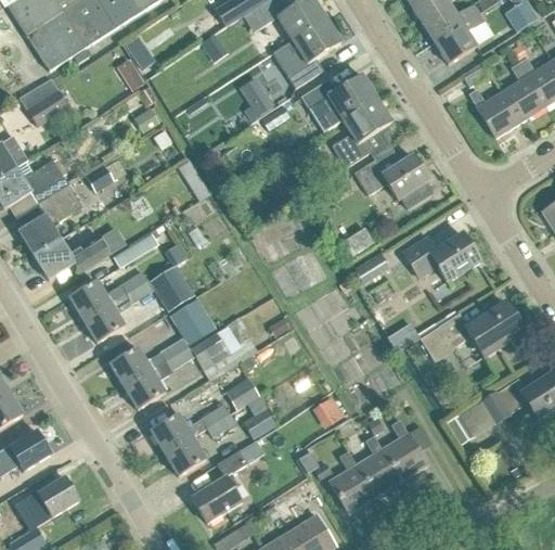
[(7,2),(26,34),(50,71),(73,55),(78,62),(89,55),(85,48),(158,0),(10,0),(7,2)]
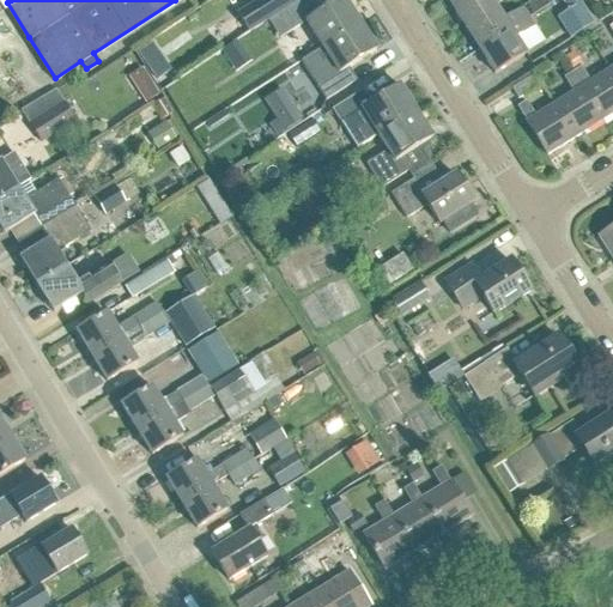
[(253,0),(238,10),(249,26),(291,0),(253,0)]
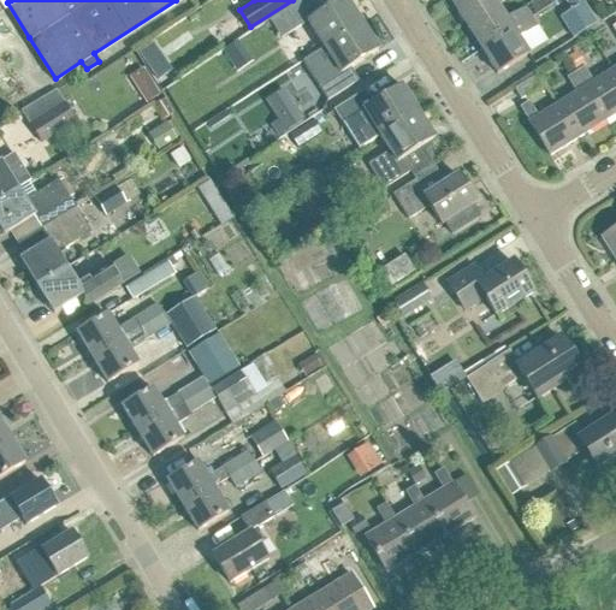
[(323,45),(361,19),(348,0),(333,0),(315,11),(308,0),(297,0),(270,17),(280,34),(306,18),(323,45)]
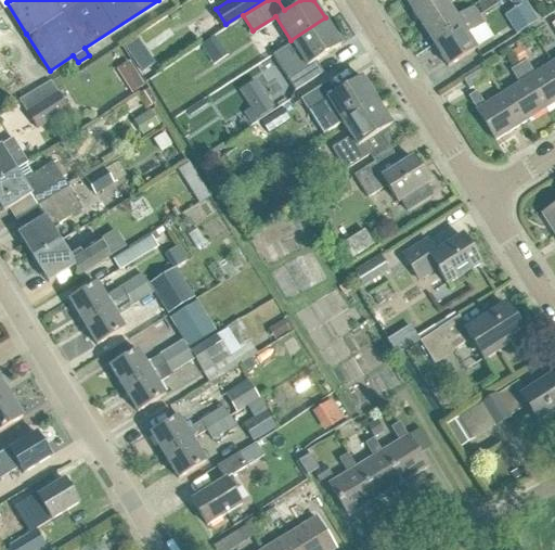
[(407,0),(417,17),(444,0),(407,0)]
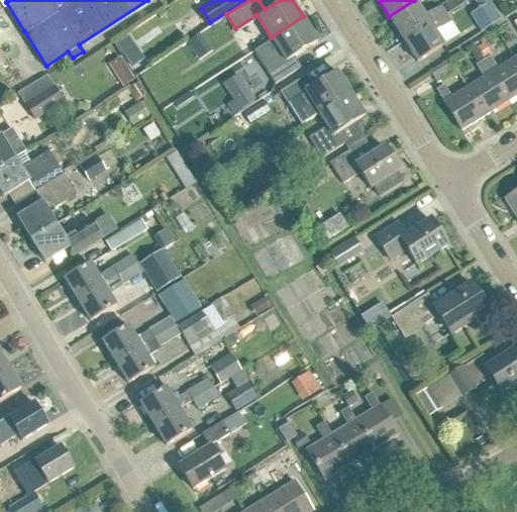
[(424,12),(417,0),(414,0),(389,16),(402,36),(443,10),(439,3),(424,12)]
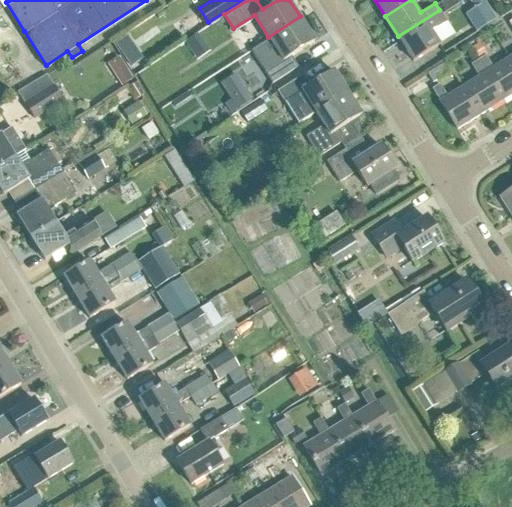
[(199,8),(185,16),(194,31),(208,22),(199,8)]
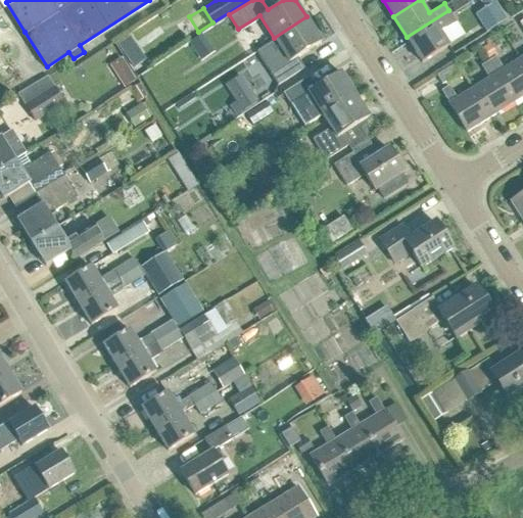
[(448,10),(407,37),(420,58),(446,41),(438,29),(454,18),(448,10)]
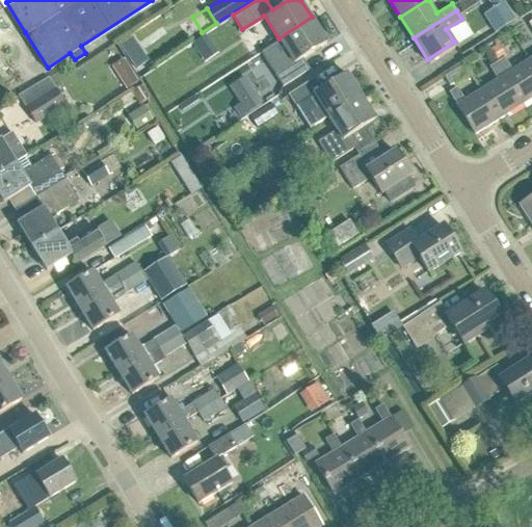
[(312,17),(278,38),(286,51),(273,59),(280,69),(275,72),(283,83),(309,68),(301,55),(326,41),(312,17)]
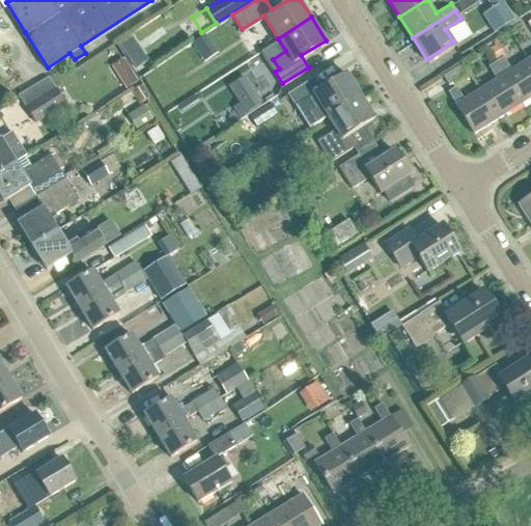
[(217,29),(225,46),(239,39),(230,22),(217,29)]
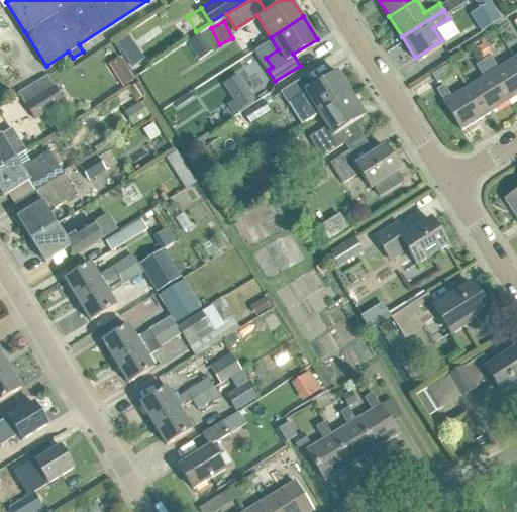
[(211,49),(199,31),(187,39),(199,58),(211,49)]
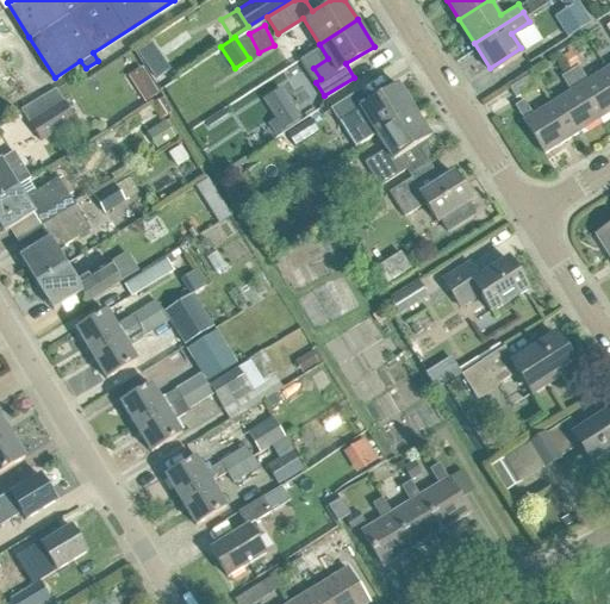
[(150,38),(137,47),(143,56),(156,47),(150,38)]
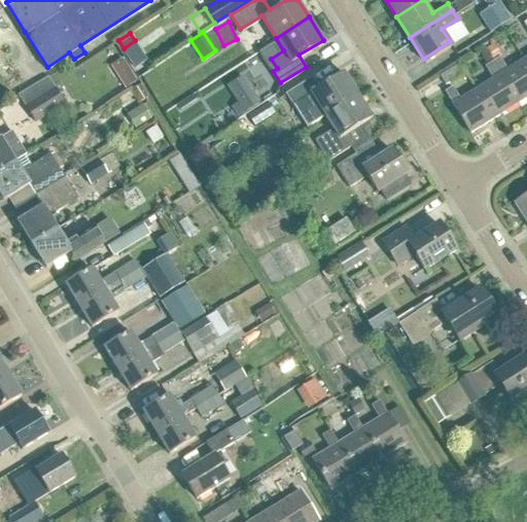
[(516,101),(526,94),(526,66),(521,57),(506,66),(498,53),(490,59),(516,101)]
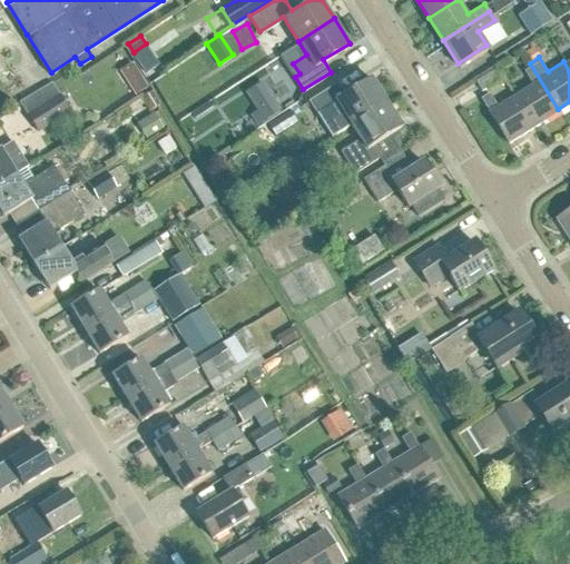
[(532,125),(558,109),(530,63),(523,67),(532,80),(512,92),(532,125)]
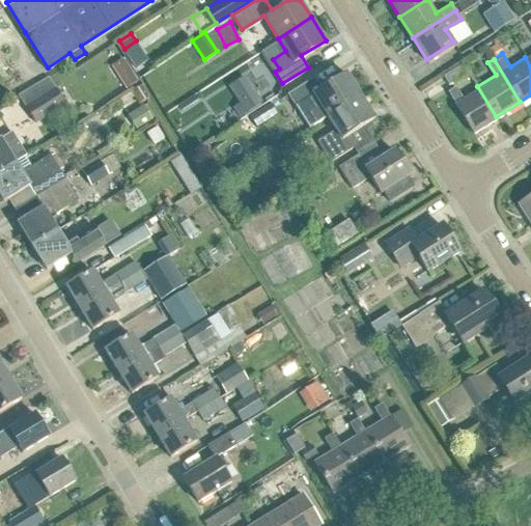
[(462,61),(442,73),(443,74),(440,76),(445,83),(447,82),(448,82),(467,71),(462,61)]
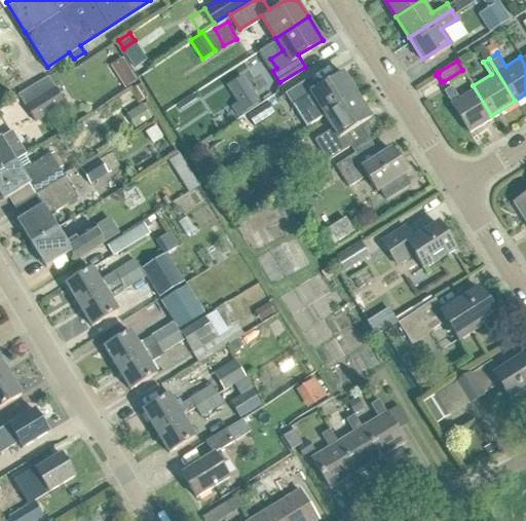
[(310,91),(325,113),(357,94),(342,71),(318,86),(311,75),(286,91),(292,103),(310,91)]
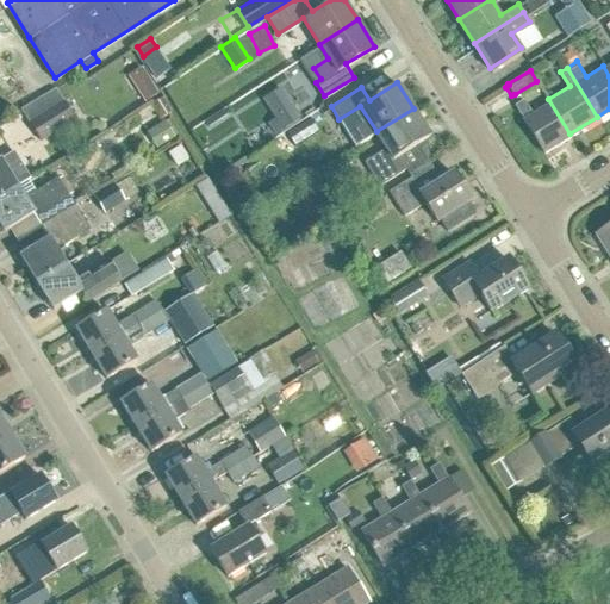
[(300,116),(280,83),(262,95),(274,114),(266,120),(274,132),(300,116)]
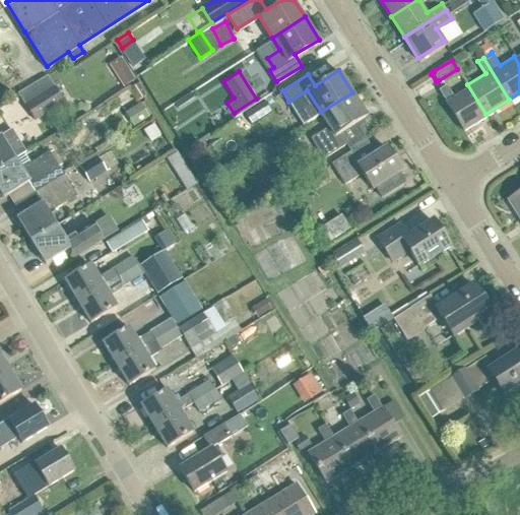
[(137,80),(128,86),(135,99),(144,92),(137,80)]
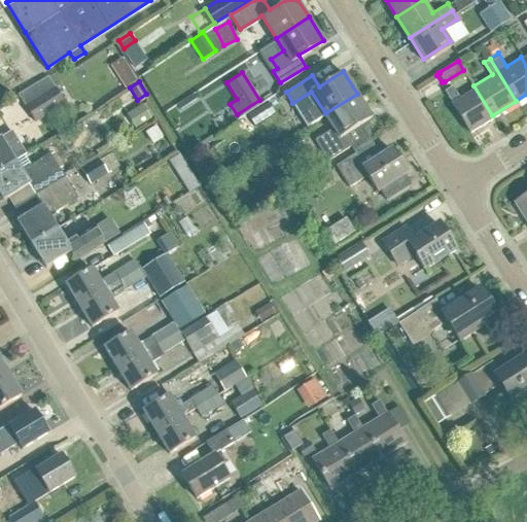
[(467,131),(492,115),(473,85),(458,95),(451,83),(444,88),(451,100),(449,101),(467,131)]
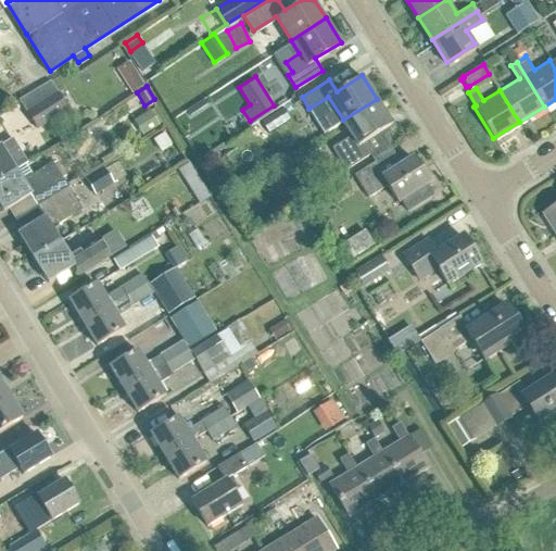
[(38,125),(67,107),(58,90),(28,110),(38,125)]
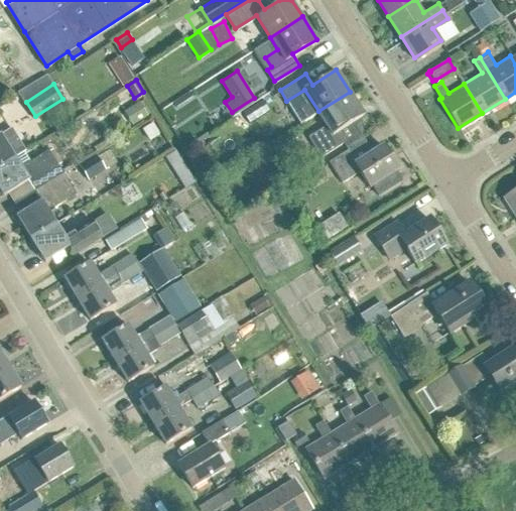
[(318,111),(326,123),(308,135),(320,154),(347,139),(340,128),(363,113),(350,92),(318,111)]
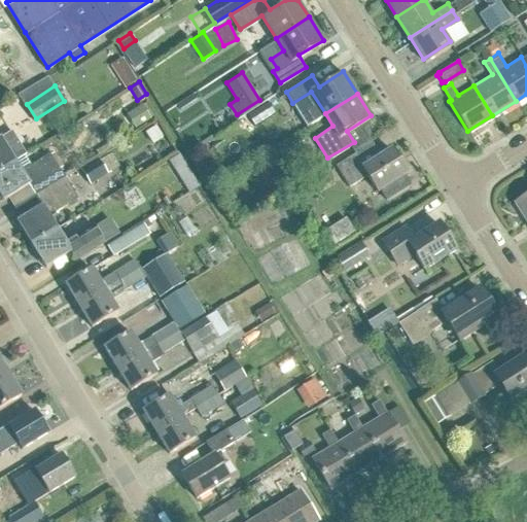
[(268,99),(247,112),(253,123),(274,109),(268,99)]
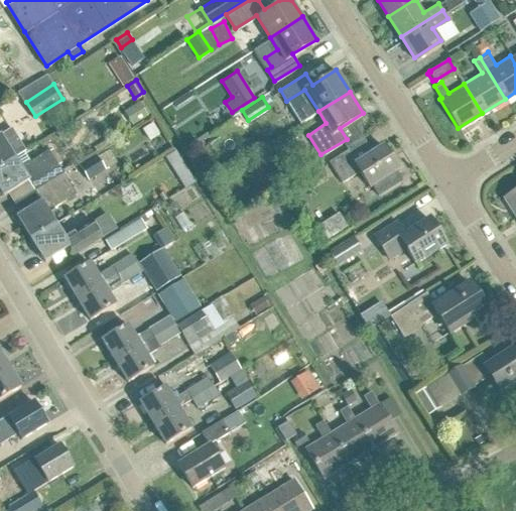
[(137,100),(123,109),(132,122),(146,114),(137,100)]
